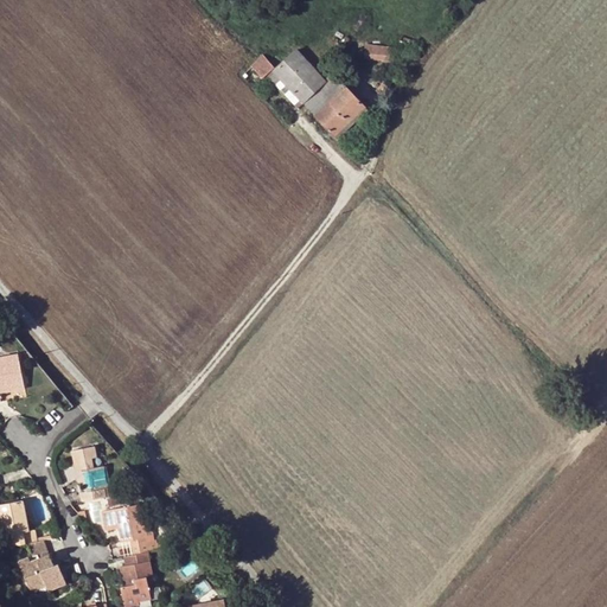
[(389,59),(390,49),(365,45),(364,57),(389,59)]
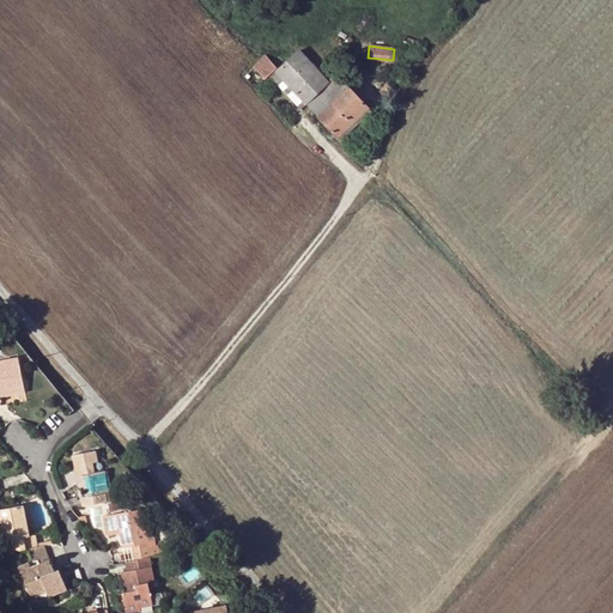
[(279,70),(277,73),(307,103),(319,116),(338,137),(344,132),(368,109),(369,108),(349,87),(337,74),(328,82),(299,52),(279,70)]
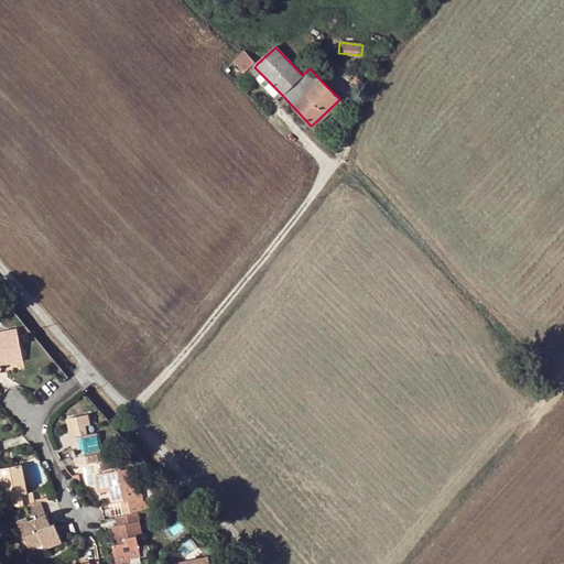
[(238,57),(249,68),(255,63),(253,60),(245,51),(238,57)]
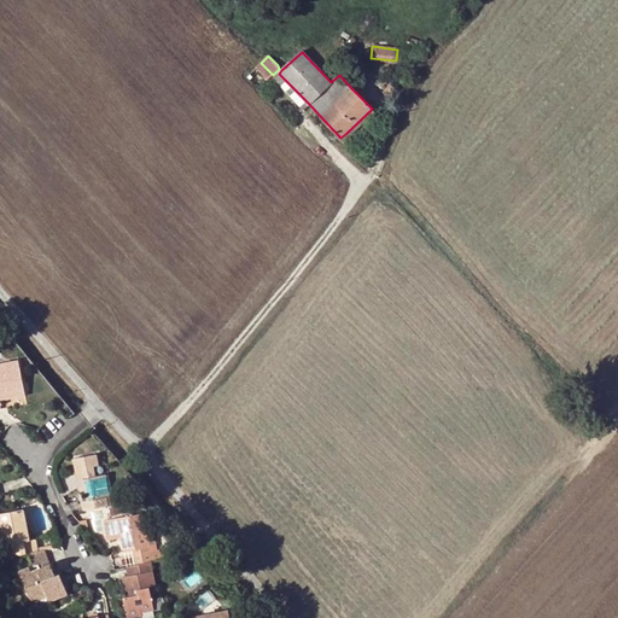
[(261,63),(256,68),(268,80),(273,75),(261,63)]
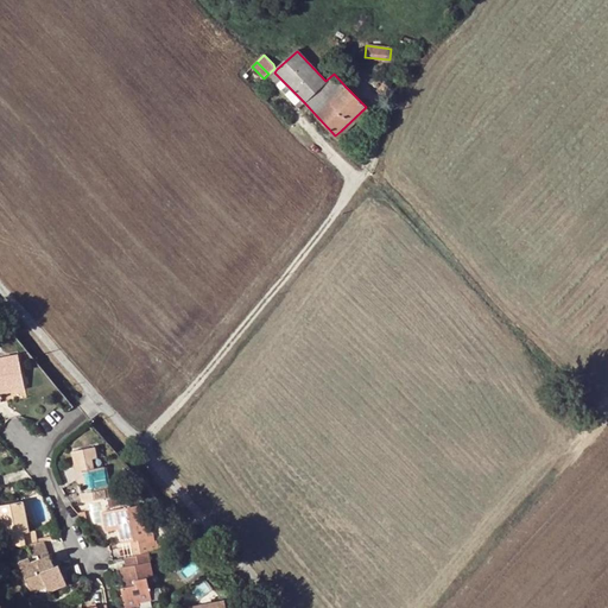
[(382,84),(378,90),(384,96),(390,89),(382,84)]
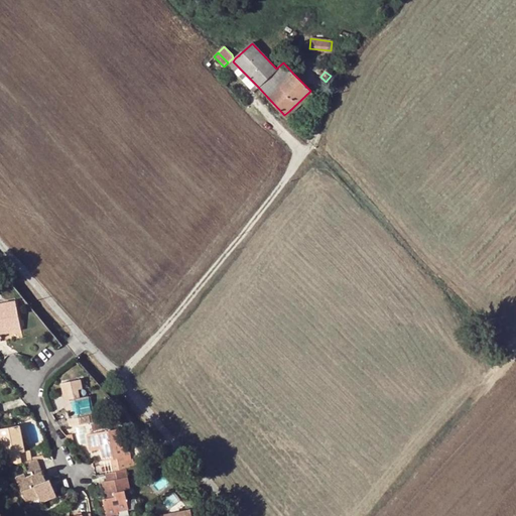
[(289,111),(284,115),(292,123),(295,122),(297,119),(292,114),(289,111)]
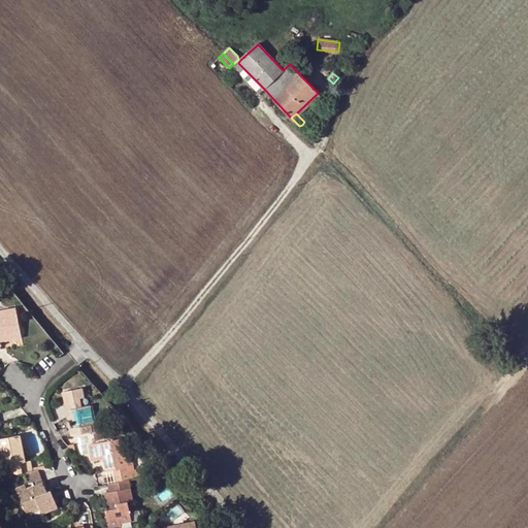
[(0,341),(22,338),(17,309),(0,311),(0,341)]
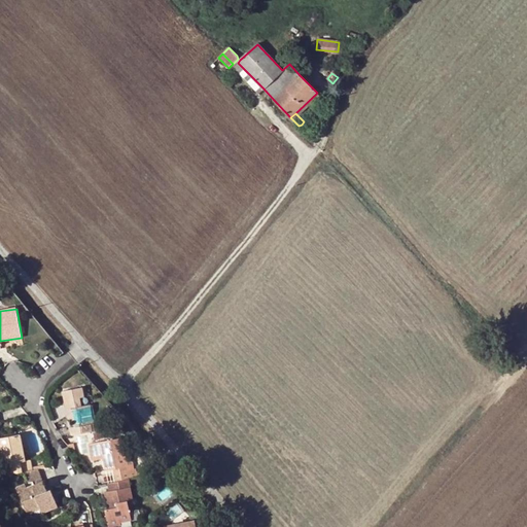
[(70,428),(72,436),(93,432),(91,424),(94,424),(91,406),(81,407),(79,398),(83,397),(82,388),(64,391),(67,411),(72,410),(73,419),(75,427),(70,428)]
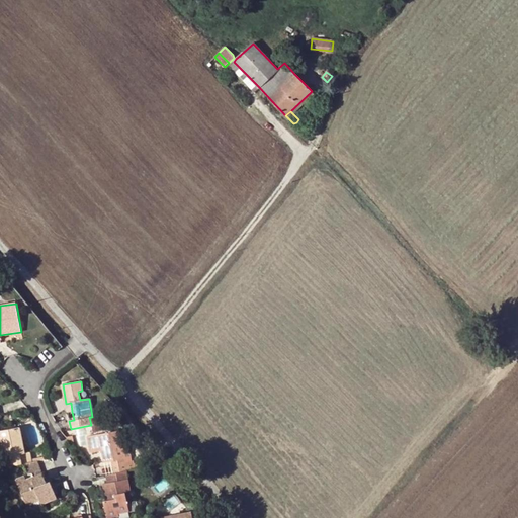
[(100,432),(98,424),(91,425),(93,433),(100,432)]
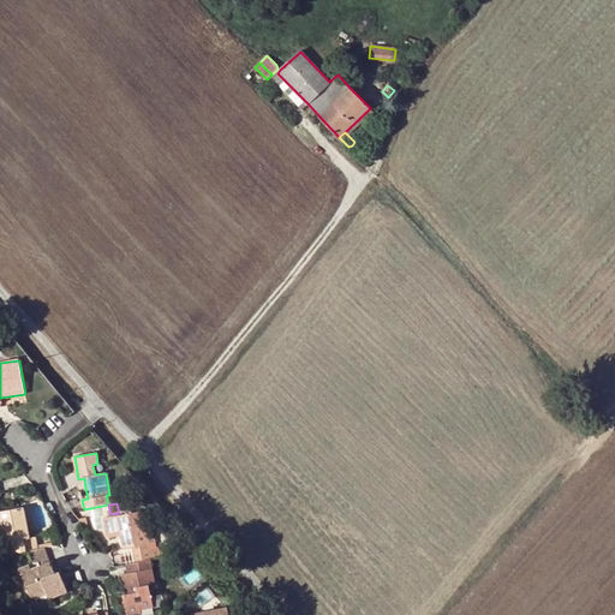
[(30,539),(24,508),(0,512),(0,515),(6,543),(10,543),(12,555),(25,553),(30,551),(37,550),(35,538),(30,539)]
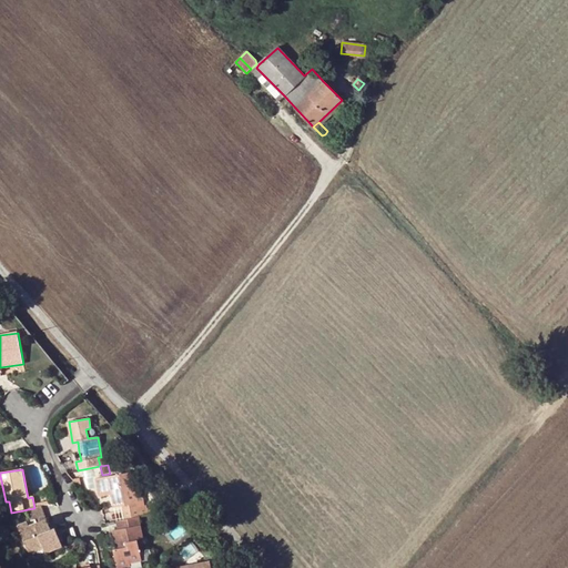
[(138,504),(135,494),(134,486),(132,473),(95,479),(99,497),(111,495),(113,507),(123,506),(133,504),(138,504)]
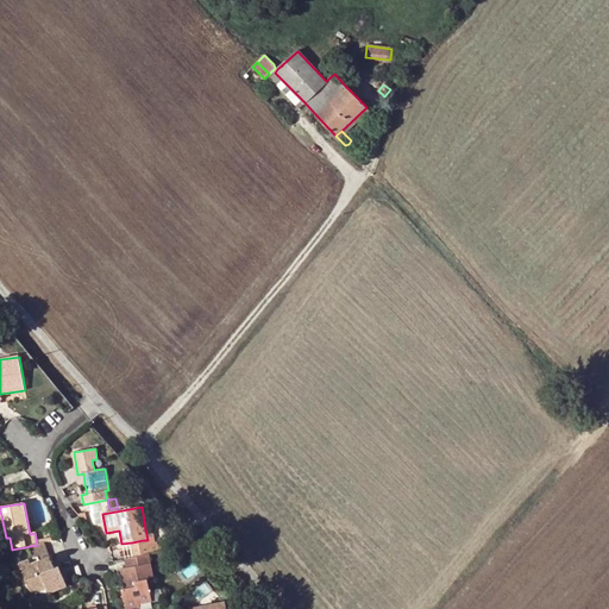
[(50,557),(44,544),(37,545),(30,546),(35,558),(38,557),(39,560),(50,557)]
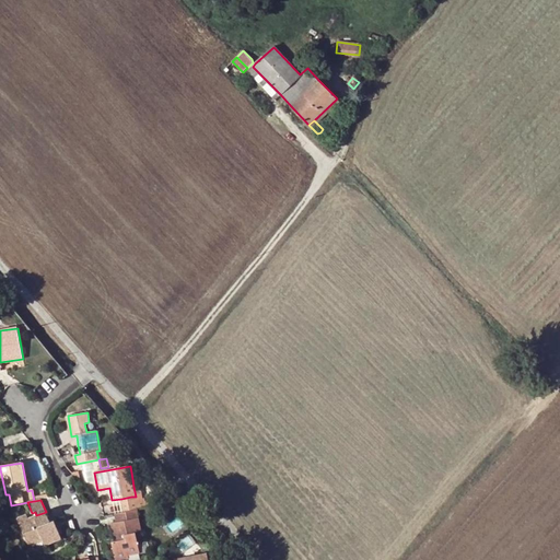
[(135,511),(137,511),(140,510),(139,500),(132,501),(123,503),(124,513),(135,511)]
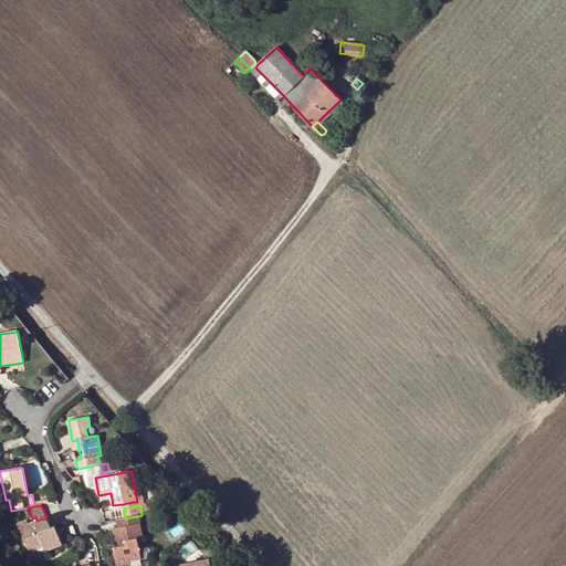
[(137,526),(136,516),(125,519),(116,520),(118,527),(113,528),(116,543),(118,543),(119,546),(116,547),(113,547),(116,565),(117,565),(130,564),(129,561),(140,559),(137,538),(143,537),(140,525),(137,526)]
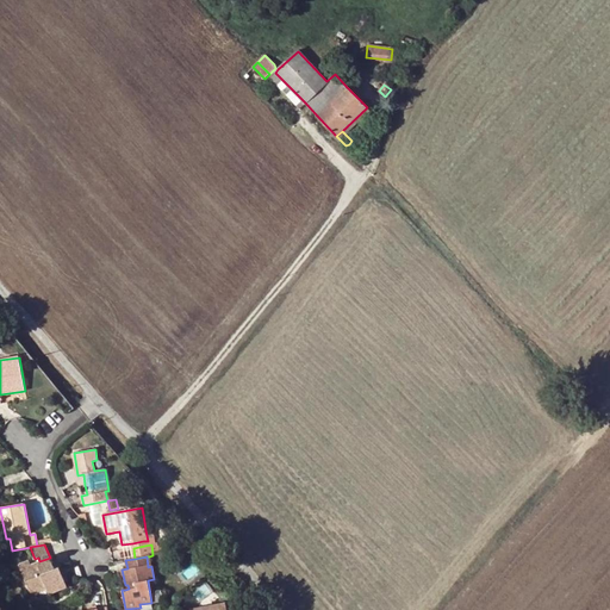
[(45,585),(47,590),(49,593),(66,586),(61,574),(57,577),(55,570),(50,558),(39,561),(31,566),(20,570),(30,591),(45,585)]
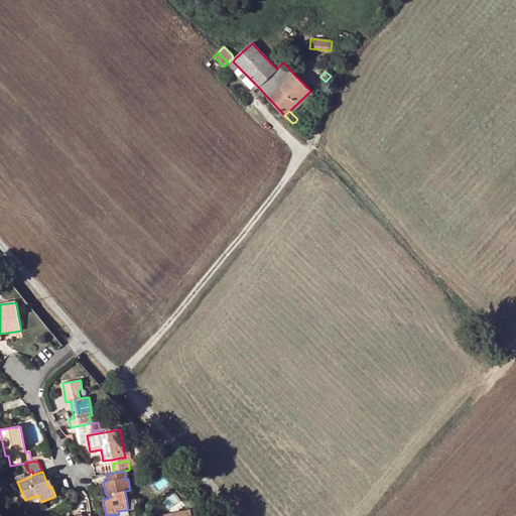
[(25,500),(26,504),(39,499),(38,495),(25,500)]
